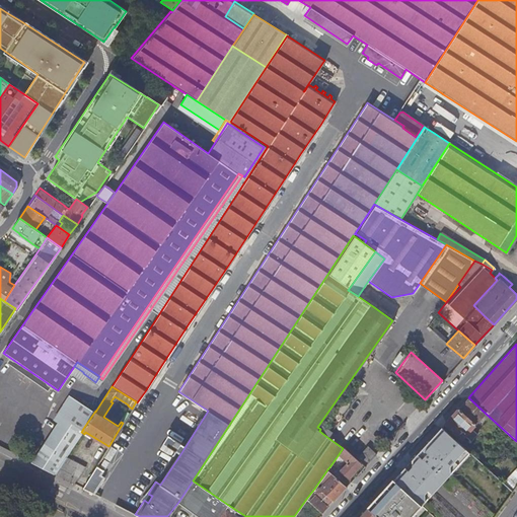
[(82,429),(82,430),(95,411),(69,395),(57,413),(62,416),(58,423),(38,453),(32,461),(54,472),(82,429)]
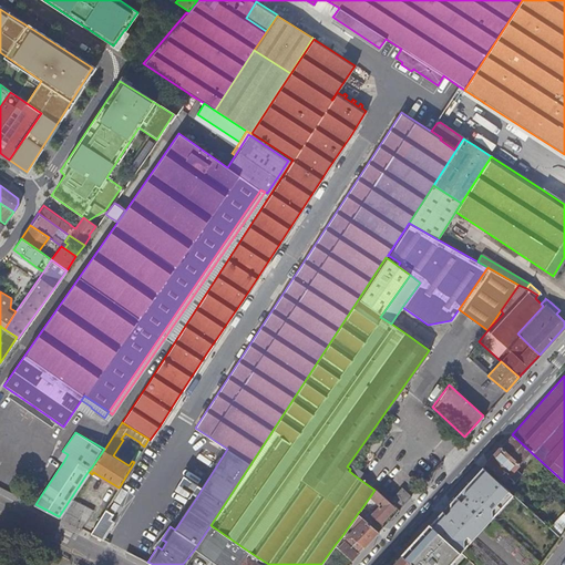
[(501,445),(519,462),(530,451),(512,434),(501,445)]
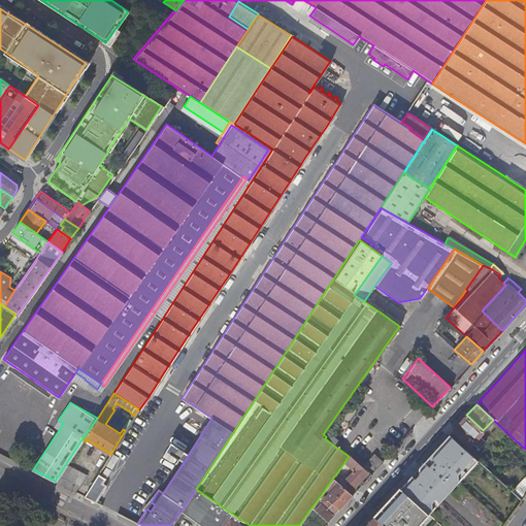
[(466,415),(452,430),(469,445),(472,441),(479,447),(485,440),(479,434),(483,430),(466,415)]
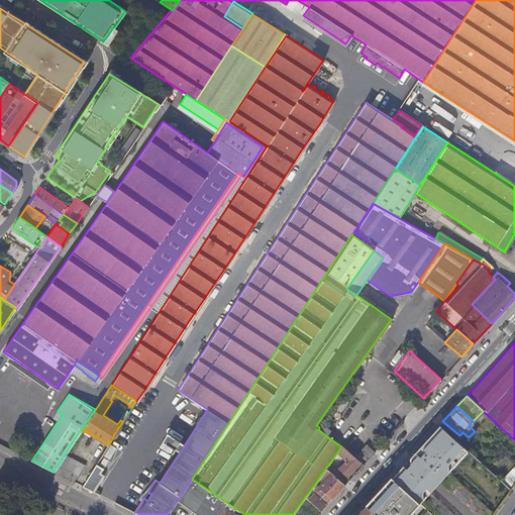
[(53,418),(58,421),(62,414),(57,411),(53,418)]
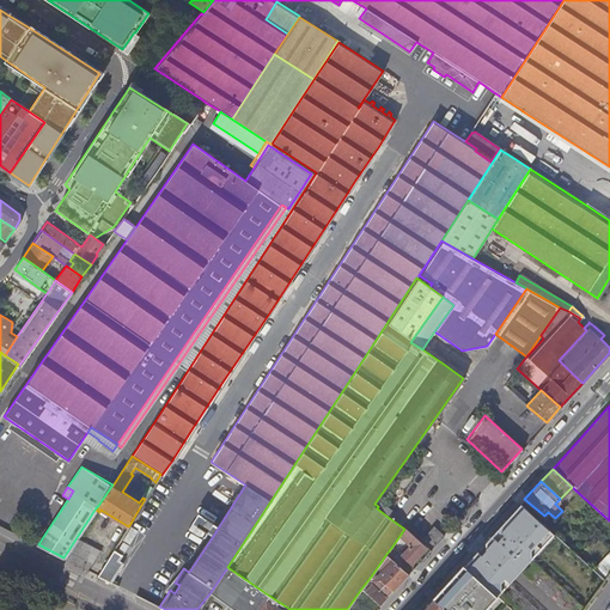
[(377,508),(388,517),(394,508),(383,500),(378,506),(377,508)]
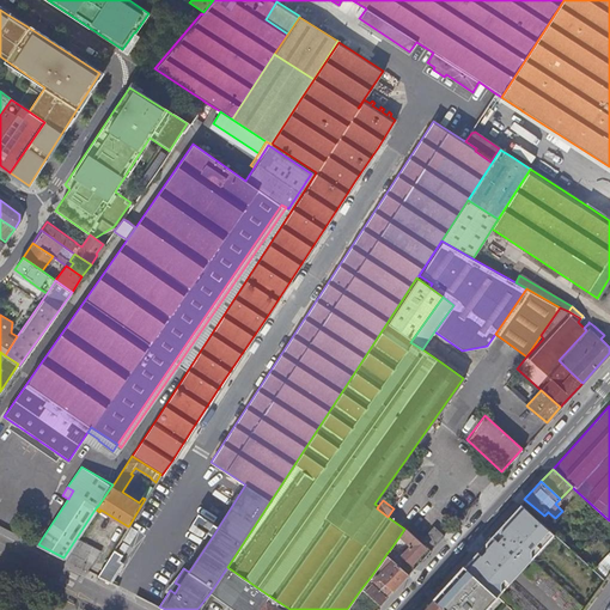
[(541,520),(522,502),(479,549),(464,566),(496,596),(499,593),(507,585),(520,569),(529,561),(554,534),(541,520)]
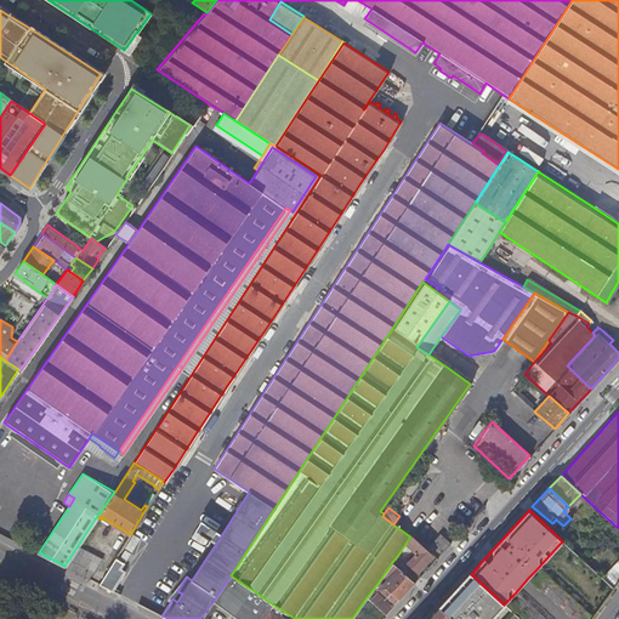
[(79,545),(97,517),(100,515),(98,515),(98,514),(64,566),(66,567),(79,545)]
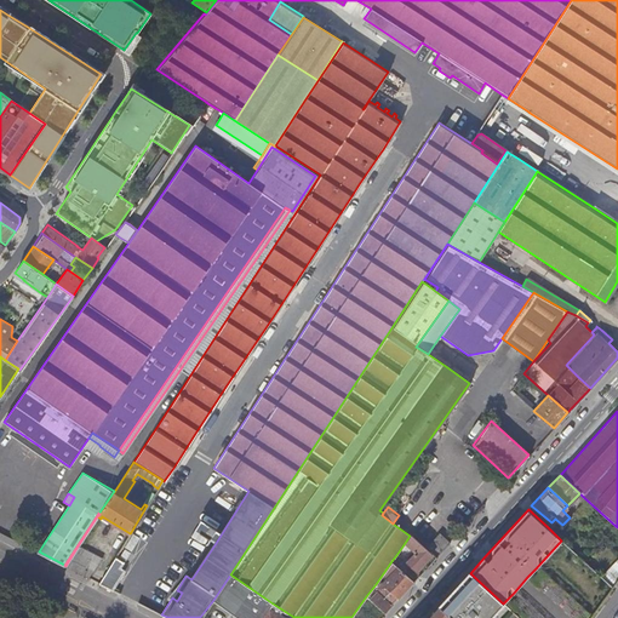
[(216,543),(222,533),(206,522),(200,532),(216,543)]
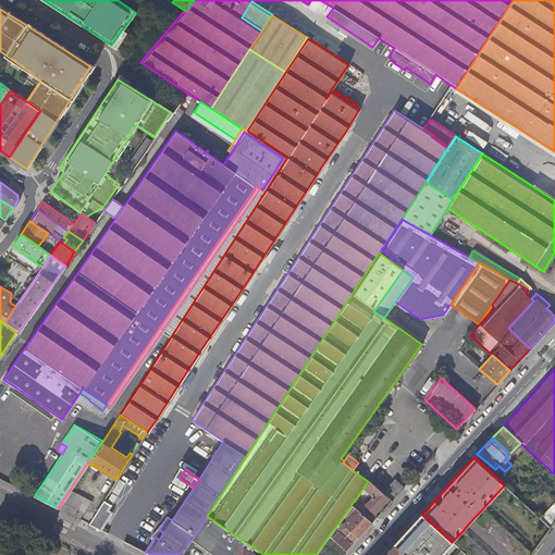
[(120,479),(112,491),(118,494),(125,482),(120,479)]
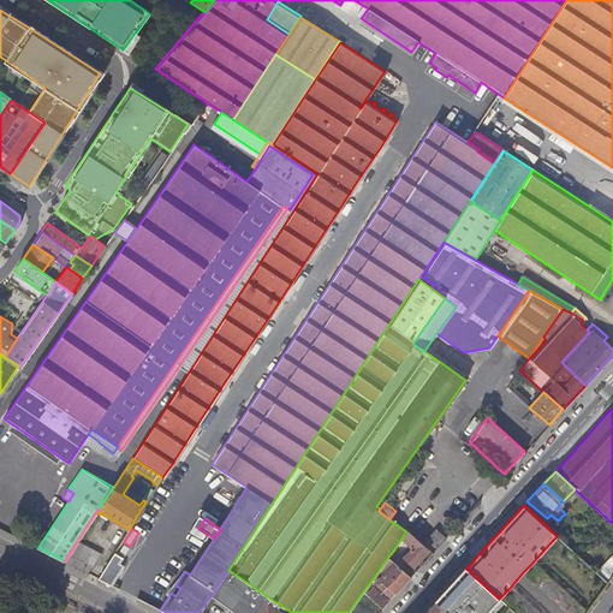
[(436,547),(446,537),(436,529),(428,539),(436,547)]
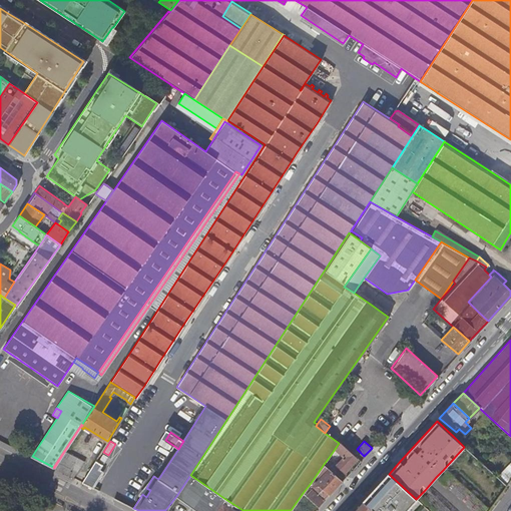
[(344,472),(357,457),(340,442),(339,443),(335,449),(343,456),(336,464),(344,472)]
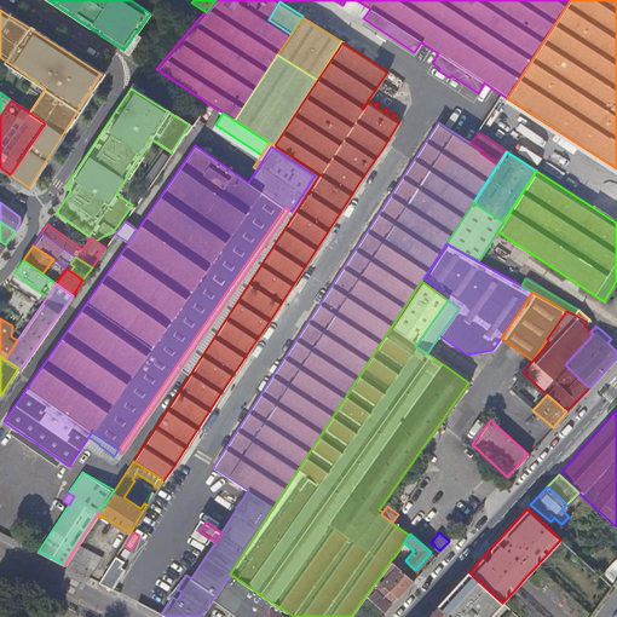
[(88,566),(93,569),(102,555),(79,543),(65,565),(84,575),(88,566)]
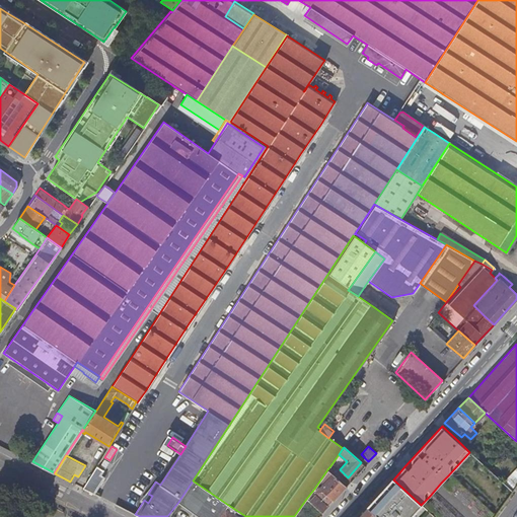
[(108,462),(104,459),(100,465),(105,468),(108,462)]
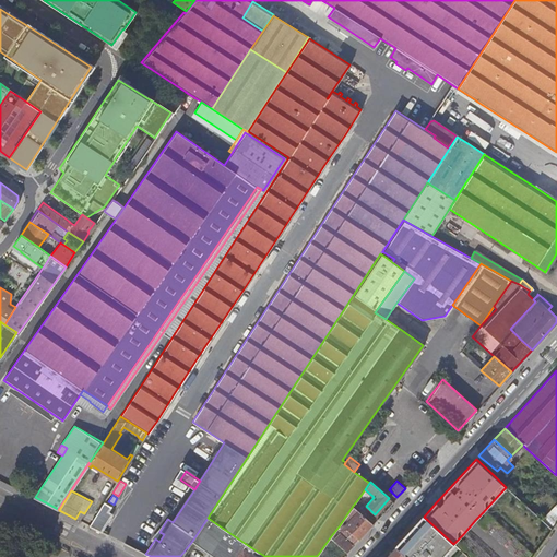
[(358,511),(362,514),(366,510),(363,507),(357,500),(353,506),(358,511)]
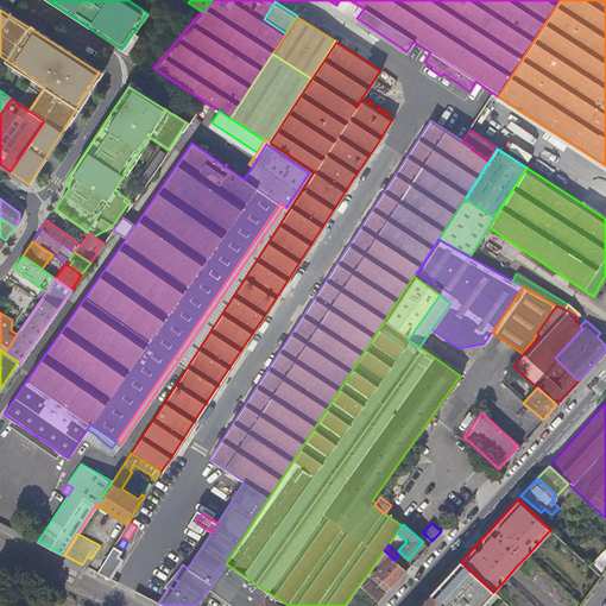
[(98,572),(109,578),(121,559),(118,556),(121,550),(113,545),(98,572)]
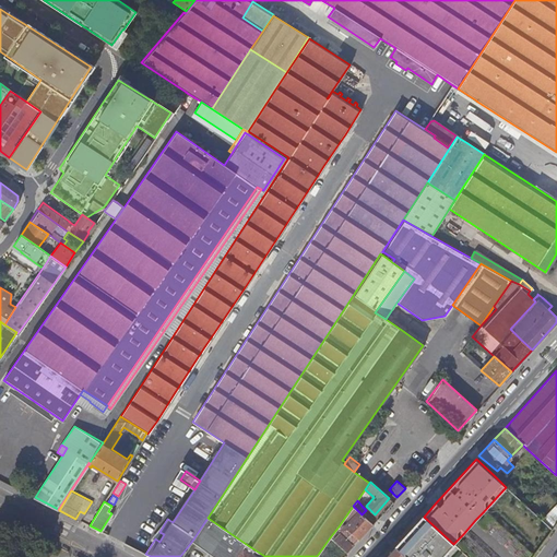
[(556,502),(542,520),(552,529),(556,521),(556,502)]
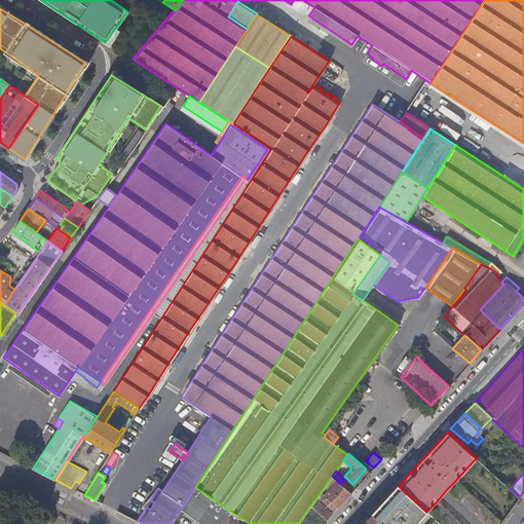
[(322,497),(337,481),(332,476),(319,495),(322,497)]
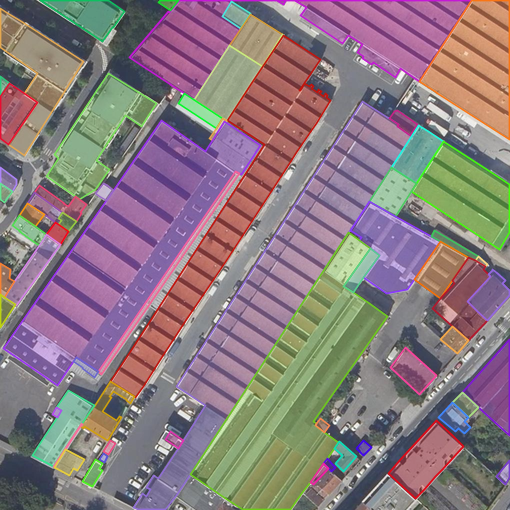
[(317,506),(341,480),(331,471),(328,468),(313,484),(310,482),(302,492),(317,506)]
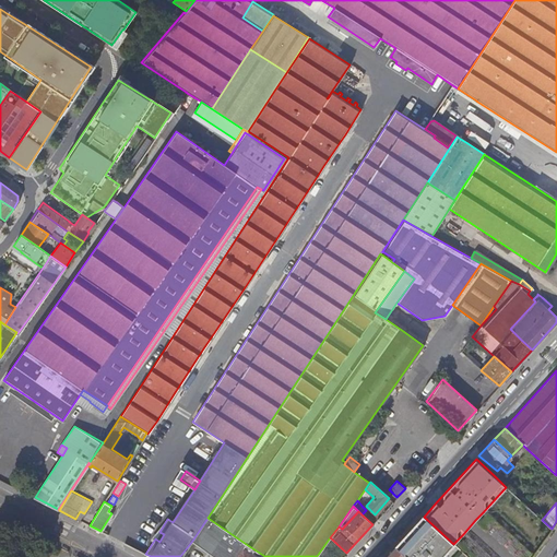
[(424,517),(395,546),(406,556),(441,556),(446,553),(453,544),(424,517)]
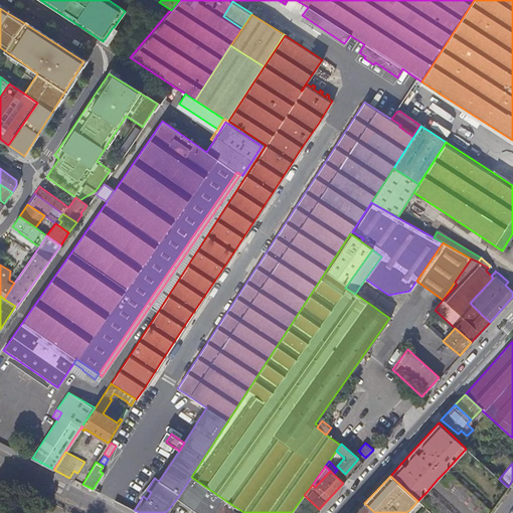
[(191,477),(177,498),(199,512),(218,512),(226,501),(191,477)]
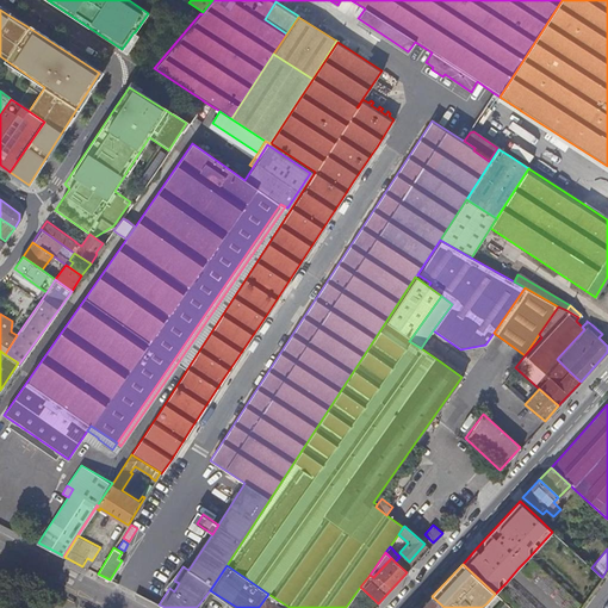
[(373,607),(378,603),(360,587),(346,607),(373,607)]
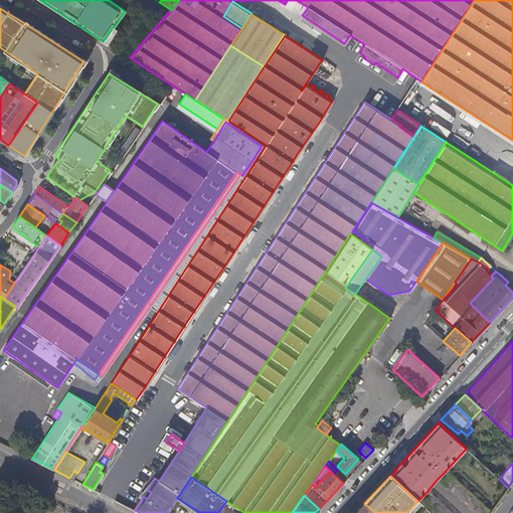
[(243,512),(226,501),(218,512),(243,512)]
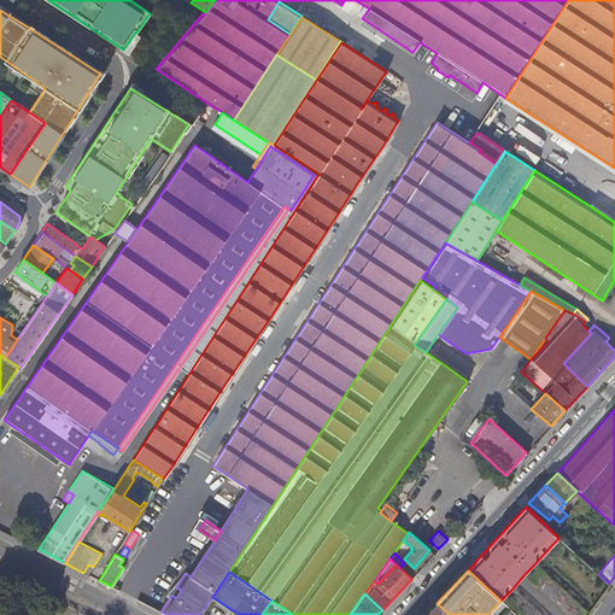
[(449,614),(437,603),(426,614),(449,614)]
